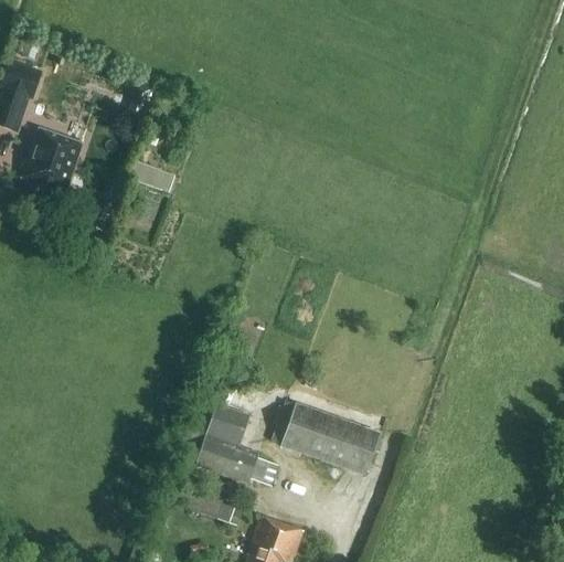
[(0,125),(17,131),(30,96),(3,87),(0,96),(0,125)]
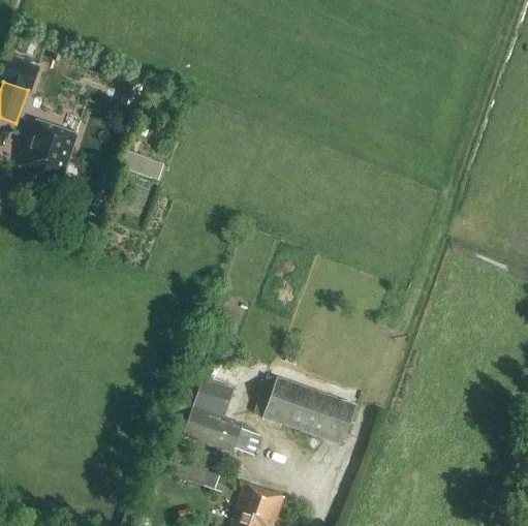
[(78,134),(35,119),(25,148),(26,149),(21,165),(32,169),(28,184),(48,191),(53,177),(61,180),(78,134)]
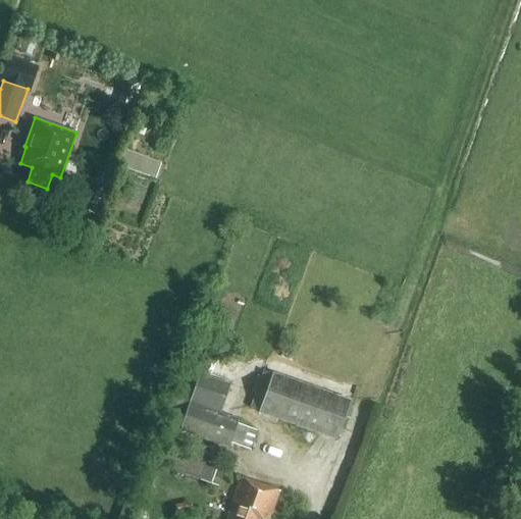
[(117,164),(155,177),(161,162),(123,148),(117,164)]
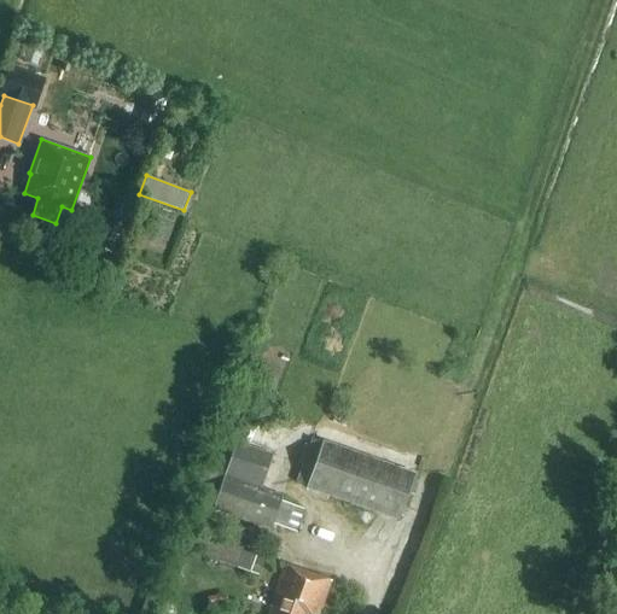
[(400,520),(409,492),(414,493),(420,477),(414,475),(415,473),(324,439),(322,442),(312,438),(297,480),(307,485),(307,487),(400,520)]
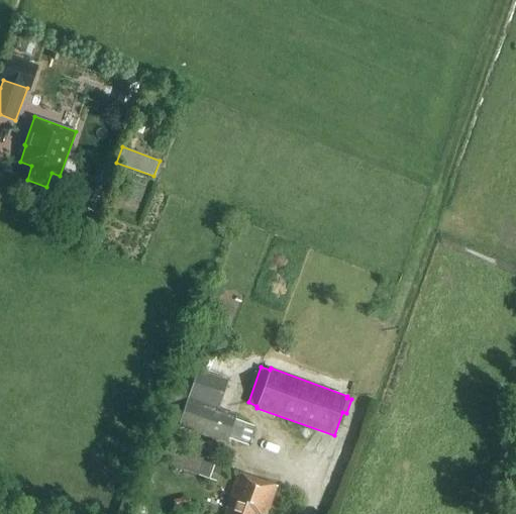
[(198,369),(191,388),(172,381),(159,418),(227,442),(229,436),(248,443),(254,424),(235,418),(237,414),(219,408),(229,380),(198,369)]
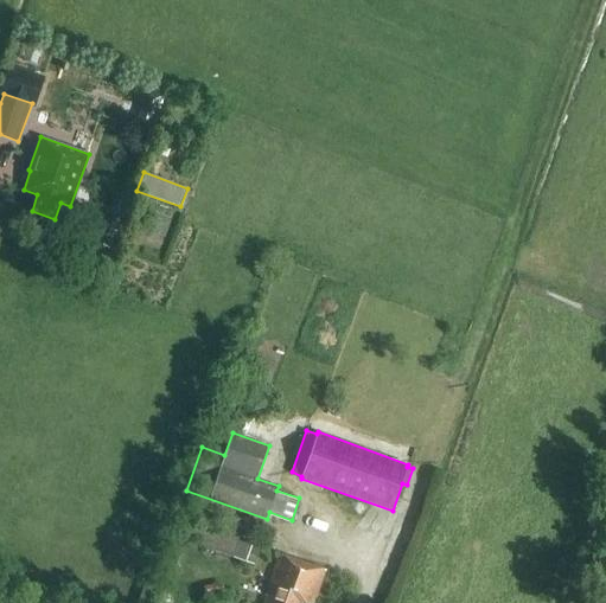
[(178,536),(253,563),(260,545),(184,519),(178,536)]
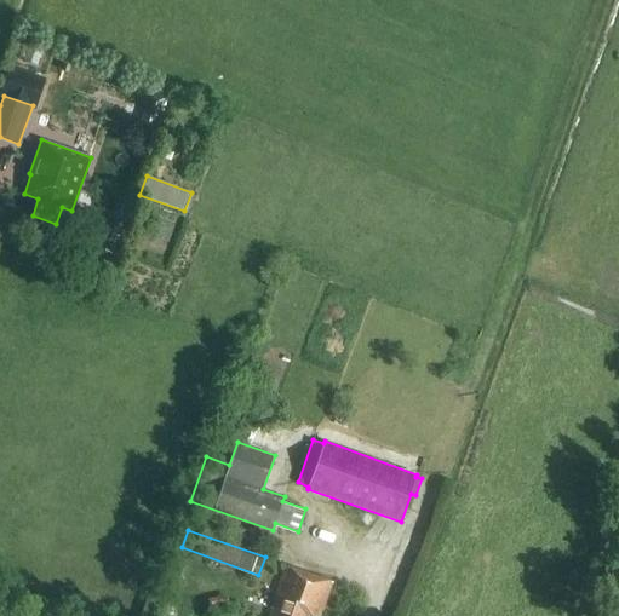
[(313,615),(320,615),(332,582),(286,566),(271,606),(274,608),(270,615),(303,615),(305,612),(313,615)]
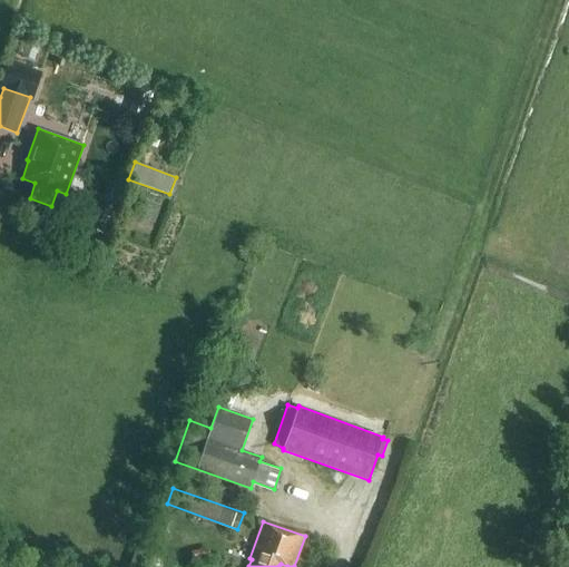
All buildings are outlined.
